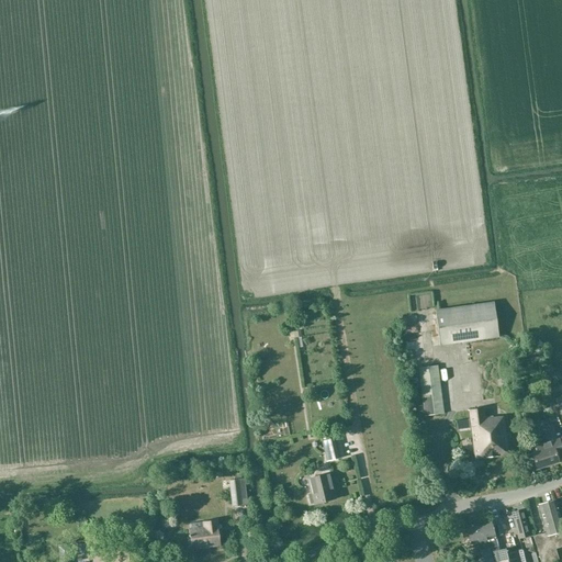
[(439,347),(498,338),(494,303),(435,311),(439,347)]
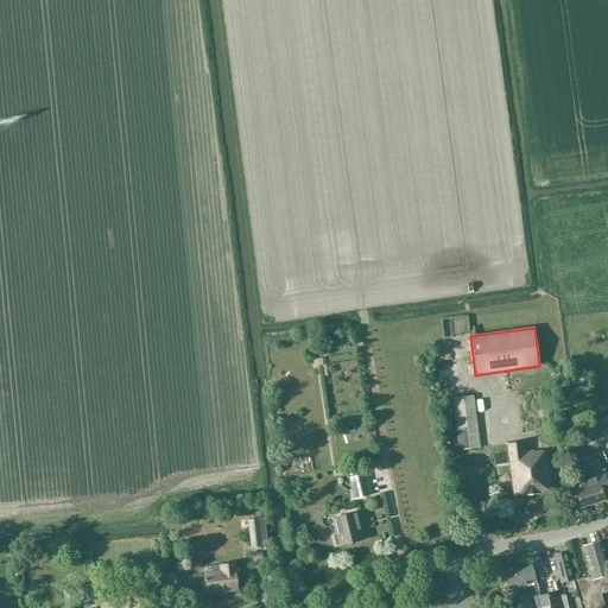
[(458,451),(480,448),(474,397),(453,399),(458,451)]
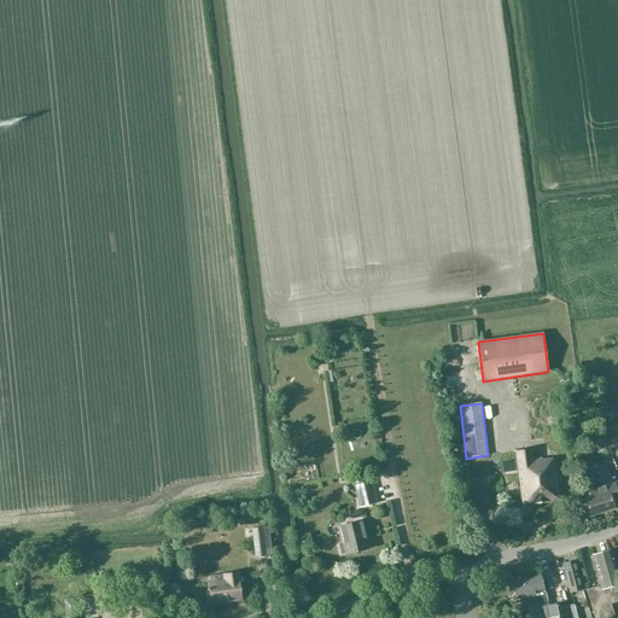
[(554,459),(552,459),(532,460),(532,449),(514,453),(516,462),(522,507),(559,501),(554,459)]
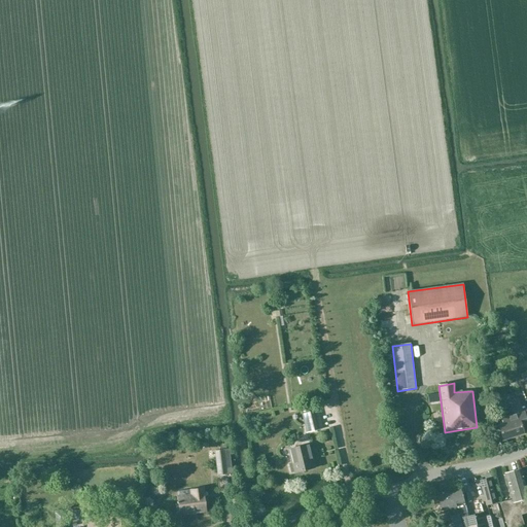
[(526,428),(526,420),(525,413),(526,411),(526,402),(523,390),(502,396),(508,416),(501,418),(503,424),(497,425),(502,442),(525,434),(523,429),(526,428)]
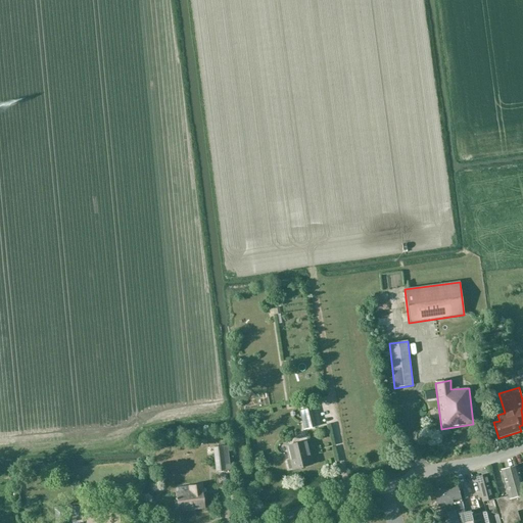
[(304,429),(319,426),(314,406),(299,409),(304,429)]
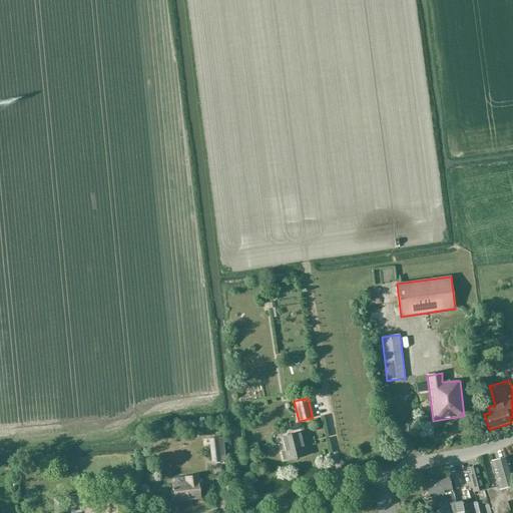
[(284,460),(306,455),(300,434),(282,438),(285,450),(281,451),(284,460)]
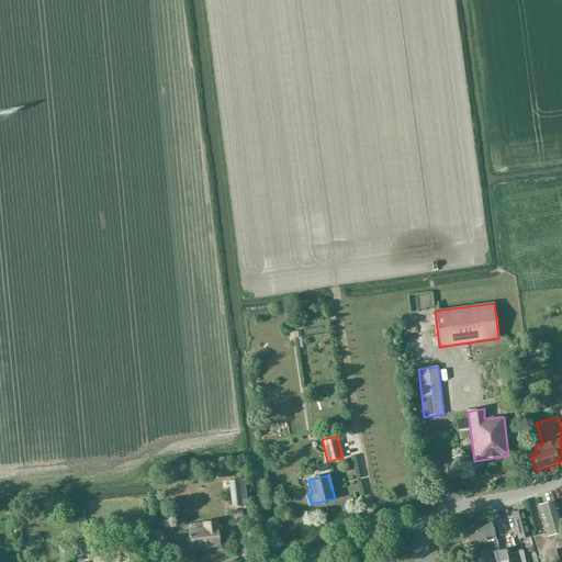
[(232,507),(243,506),(239,480),(228,481),(232,507)]
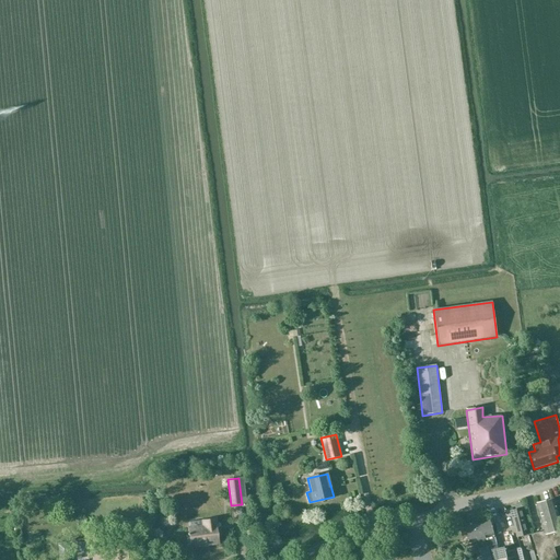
[(559,522),(553,499),(536,503),(545,532),(532,535),(537,551),(538,559),(548,559),(557,558),(553,548),(559,545),(559,522)]
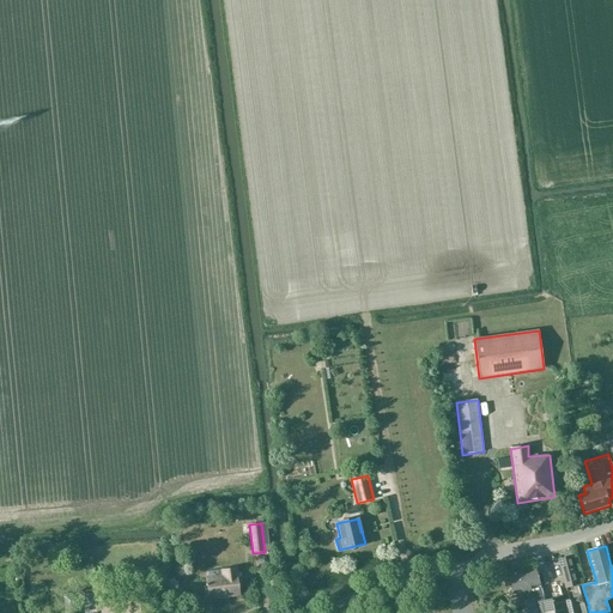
[(565,588),(578,584),(571,557),(558,559),(565,588)]
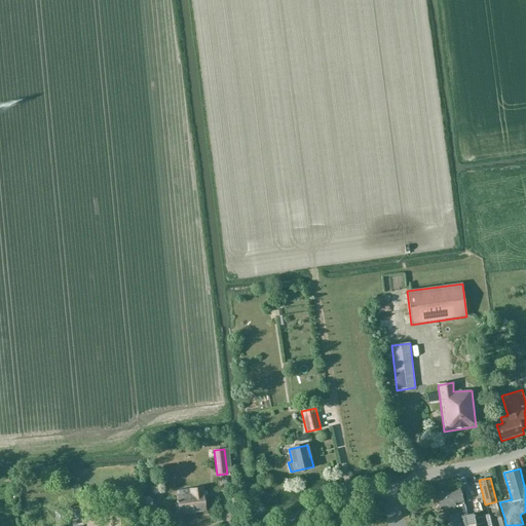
[(466,515),(465,512),(458,486),(437,492),(441,510),(447,508),(449,516),(451,525),(486,525),(484,516),(483,511),(466,515)]
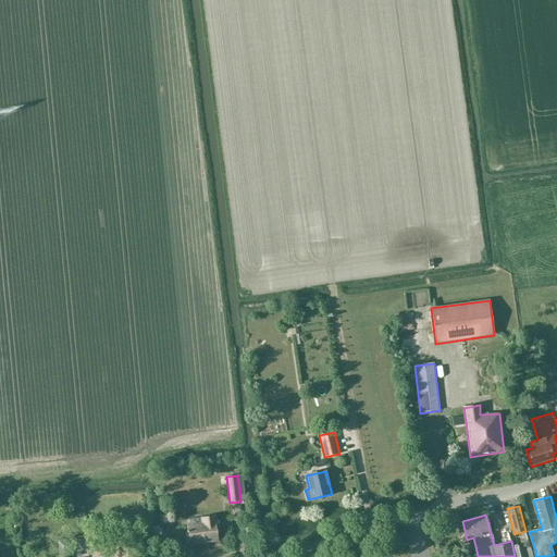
[(219,542),(215,521),(214,517),(201,519),(202,523),(186,524),(189,545),(200,544),(201,545),(209,544),(208,543),(219,542)]
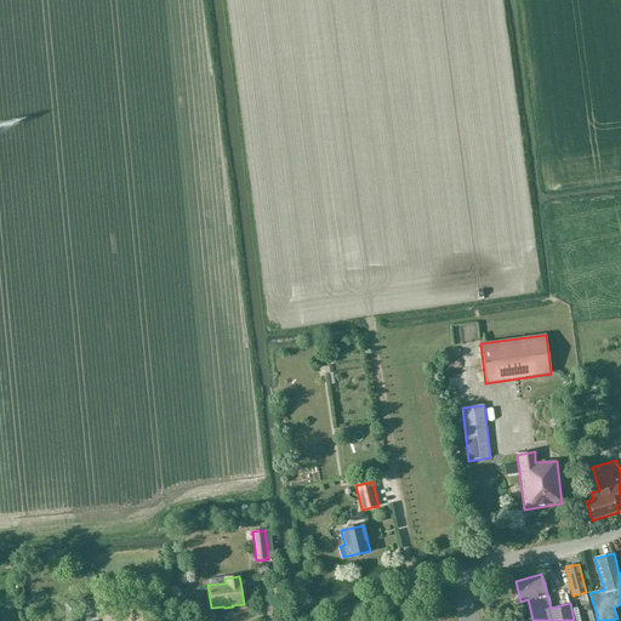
[(585,620),(581,607),(571,609),(574,620),(585,620)]
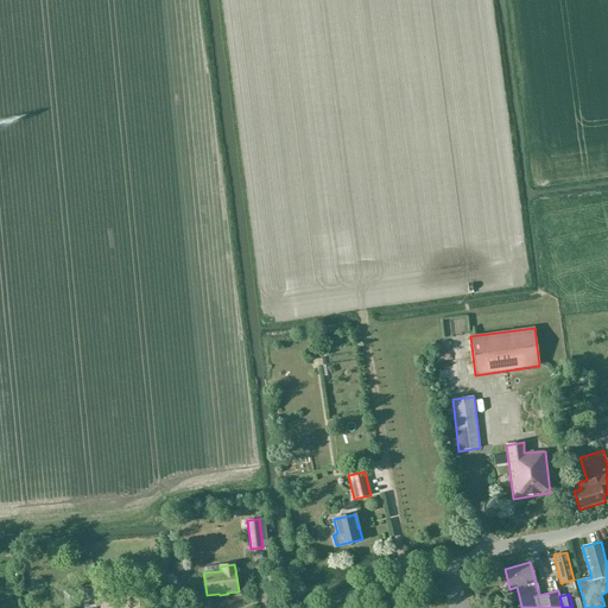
All buildings are outlined.
